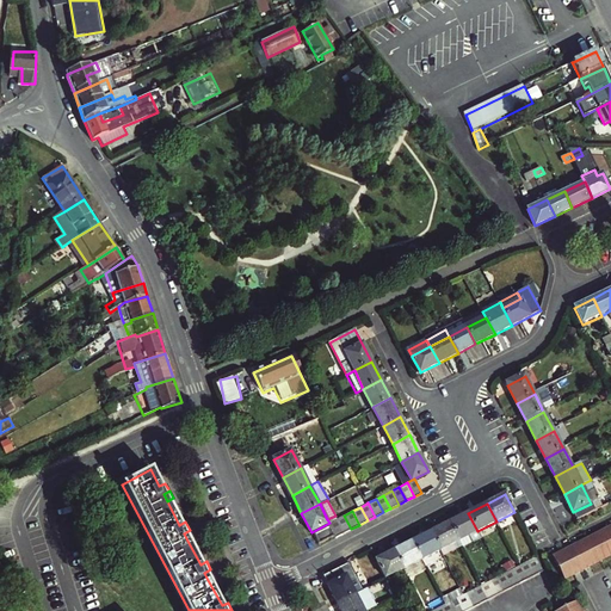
[(477,531),(468,513),(451,522),(460,541),(469,536),(471,542),(481,537),(477,531)]
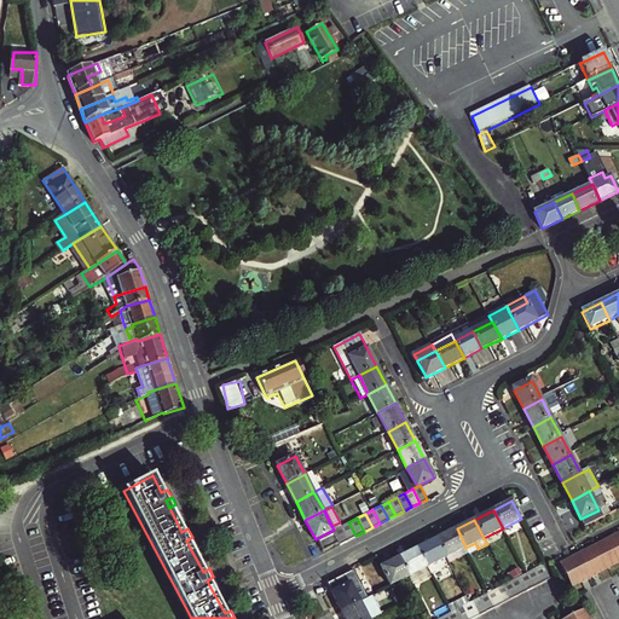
[(356,536),(348,522),(341,526),(348,539),(356,536)]
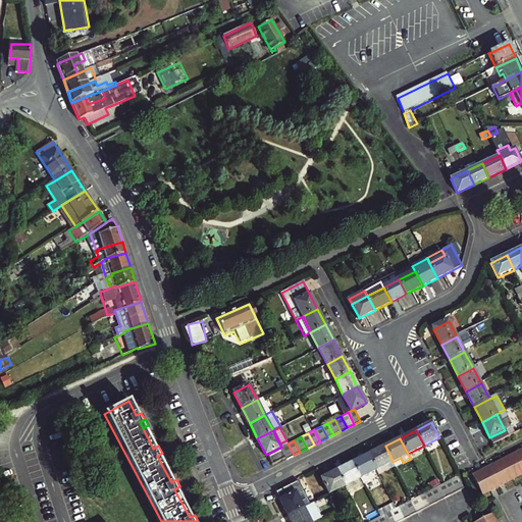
[(294,455),(288,444),(281,447),(288,459),(294,455)]
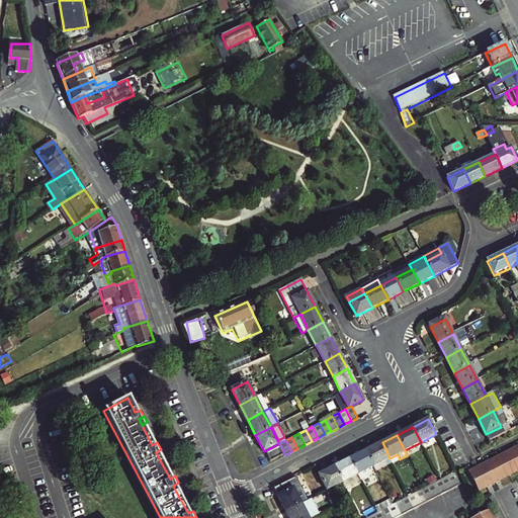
[(382,442),(366,450),(374,466),(390,458),(382,442)]
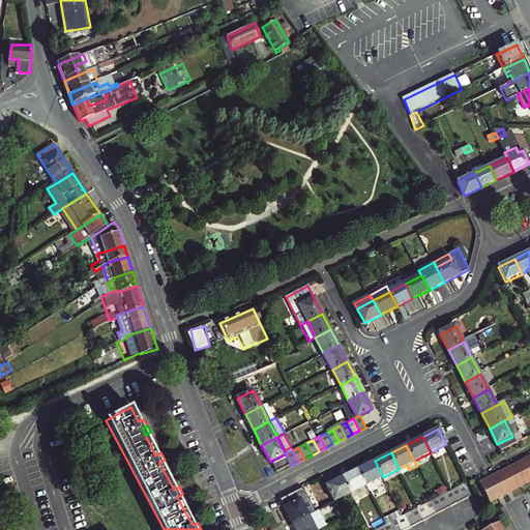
[(275,470),(289,464),(286,457),(272,464),(275,470)]
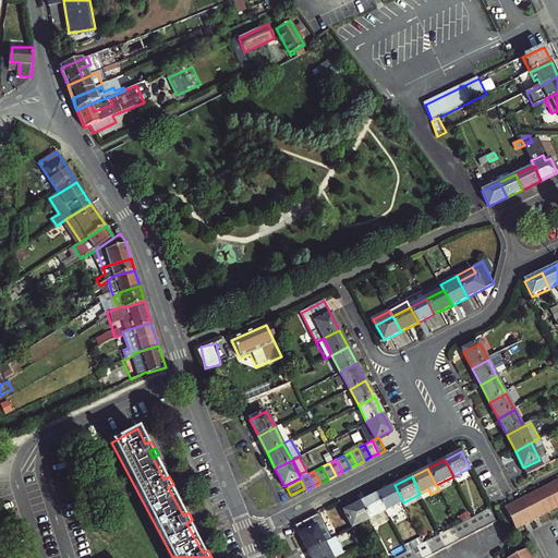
[(173,484),(168,487),(171,494),(177,490),(173,484)]
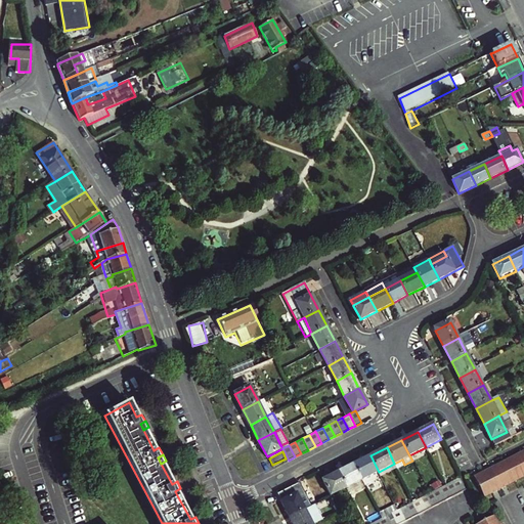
[(523,476),(523,460),(522,454),(506,463),(515,481),(523,476)]
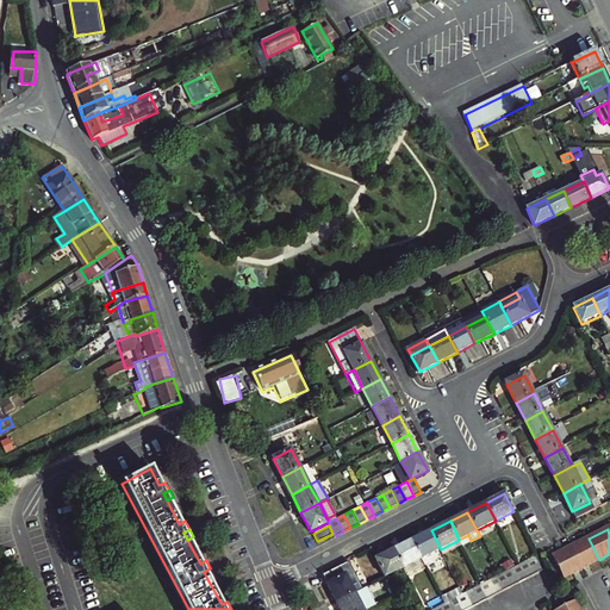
[(441,549),(431,530),(414,540),(423,559),(441,549)]
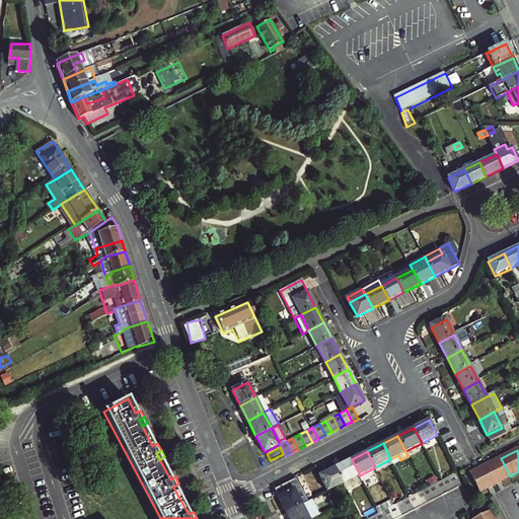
[(510,476),(501,458),(487,466),(496,485),(510,476)]
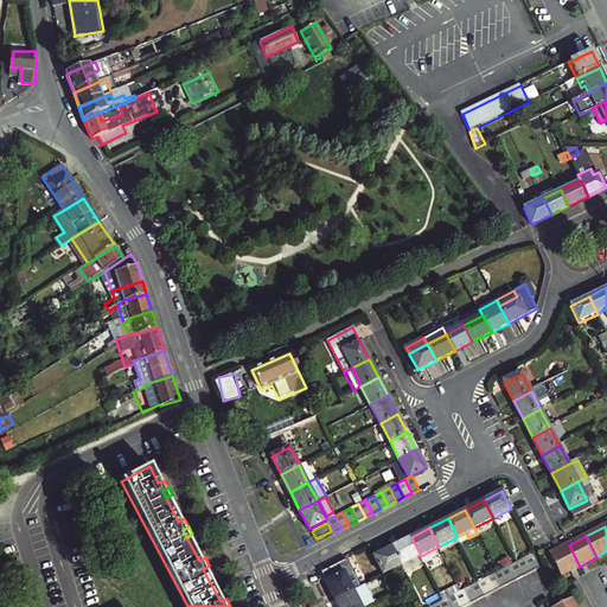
[(421,556),(411,537),(394,547),(402,566),(421,556)]
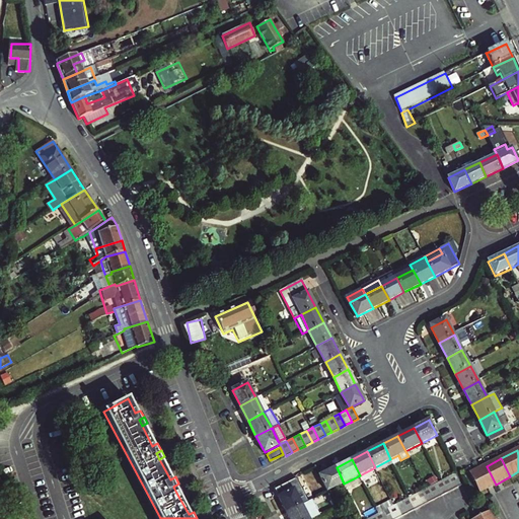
[(496,485),(487,466),(470,474),(479,493),(496,485)]
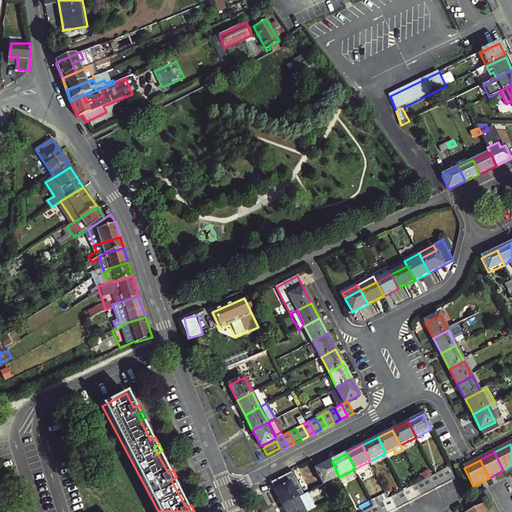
[(332,461),(315,470),(323,485),(339,477),(332,461)]
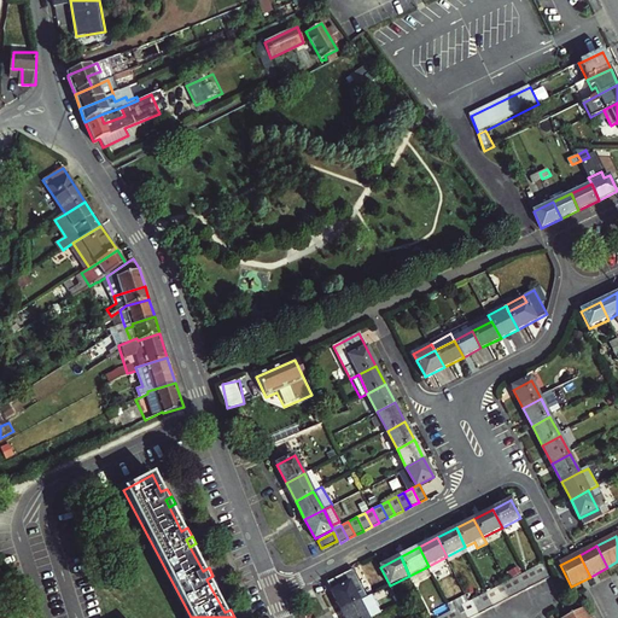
[(549,578),(542,564),(535,567),(542,582),(549,578)]
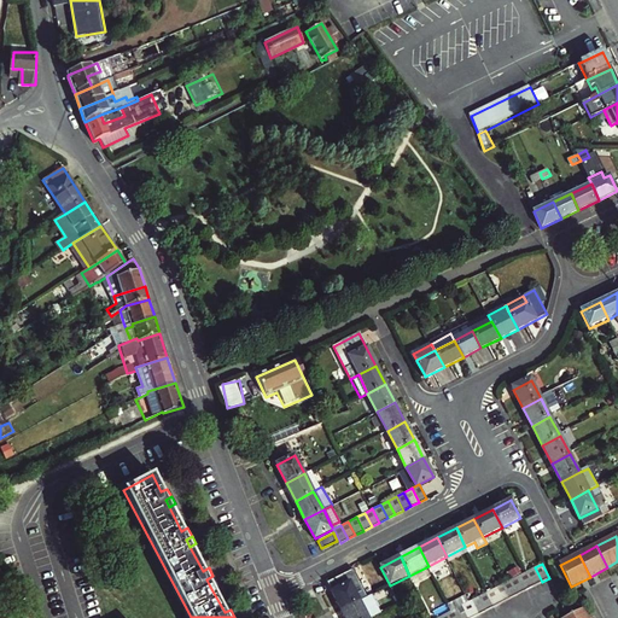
[(542,582),(535,567),(528,571),(535,586),(542,582)]
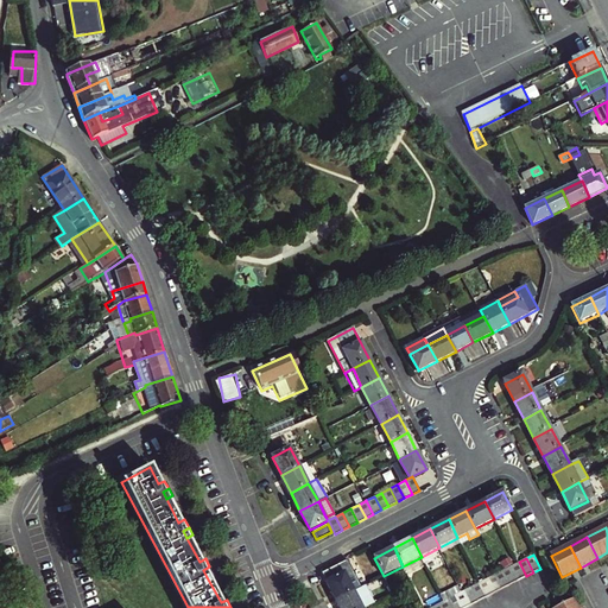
[(526,576),(519,562),(511,567),(519,580),(526,576)]
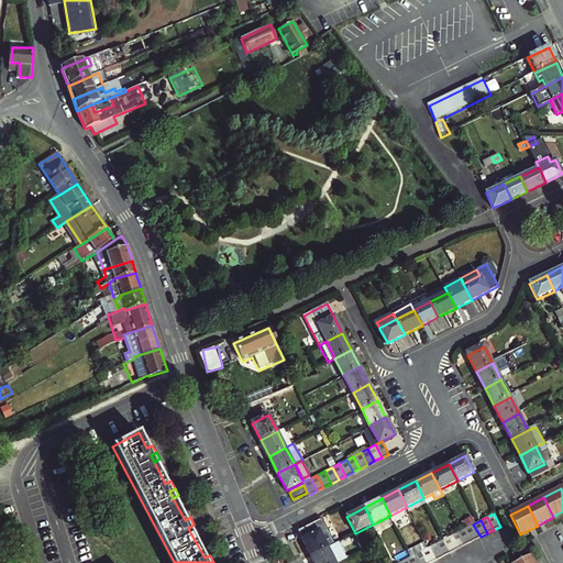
[(194,525),(188,528),(191,534),(197,531),(194,525)]
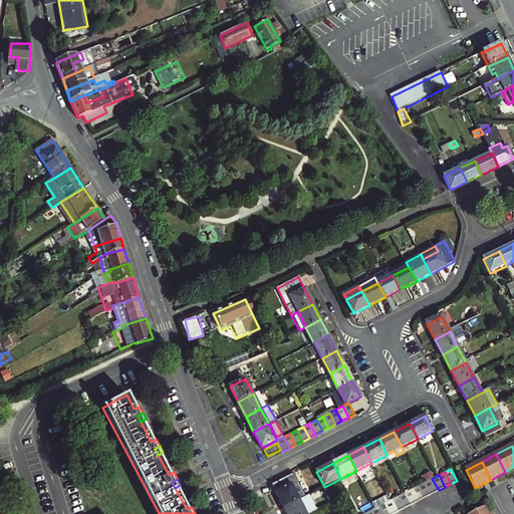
[(439,490),(432,479),(426,482),(432,494),(439,490)]
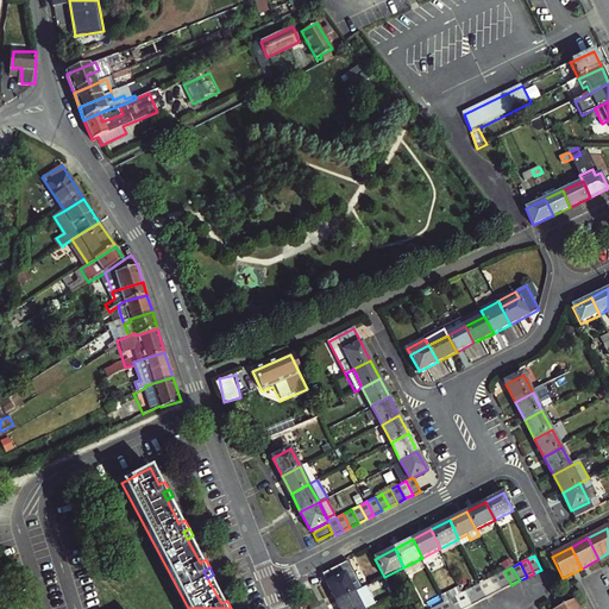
[(356,592),(364,588),(355,569),(328,583),(338,601),(356,592)]
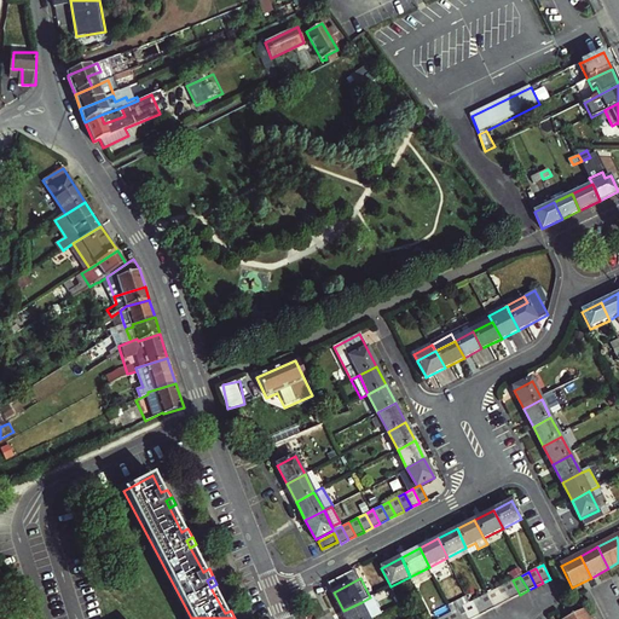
[(513,580),(508,583),(504,585),(512,599),(520,595),(513,580)]
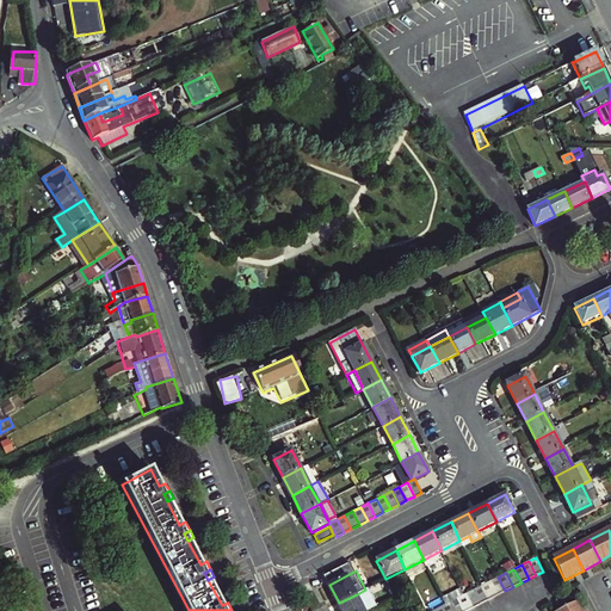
[(505,591),(498,578),(489,581),(498,596),(505,591)]
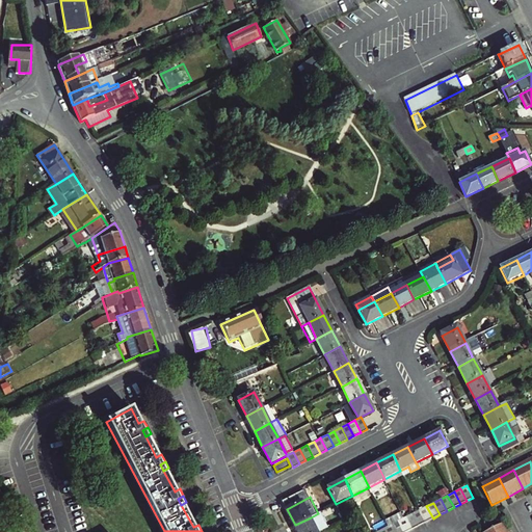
[(433,519),(426,506),(419,510),(425,523),(433,519)]
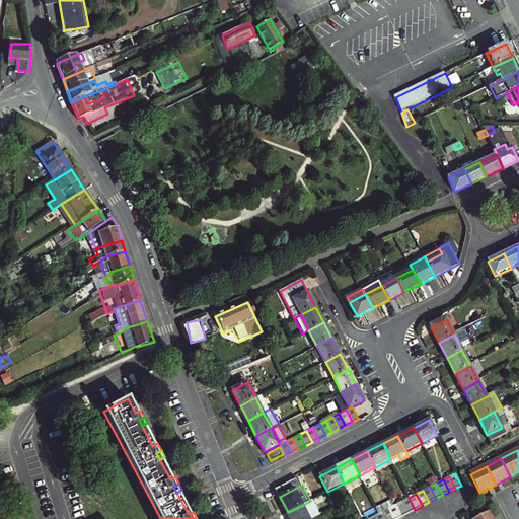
[(415,510),(409,498),(402,501),(409,513),(415,510)]
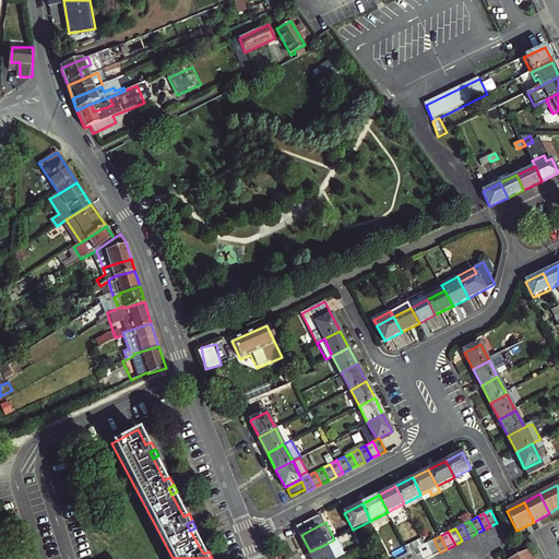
[(335,558),(343,555),(334,539),(326,544),(334,558),(335,558)]
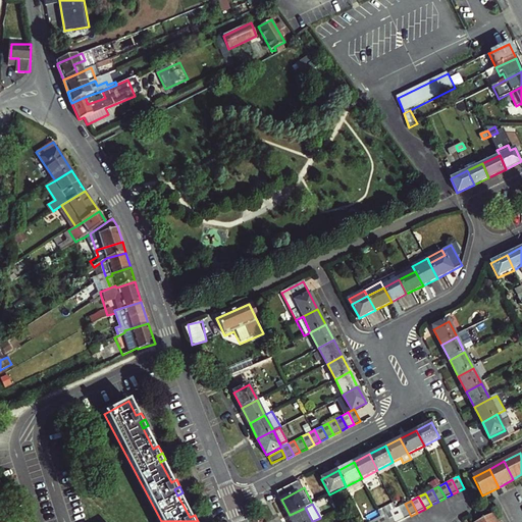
[(411,516),(405,504),(399,507),(405,519),(411,516)]
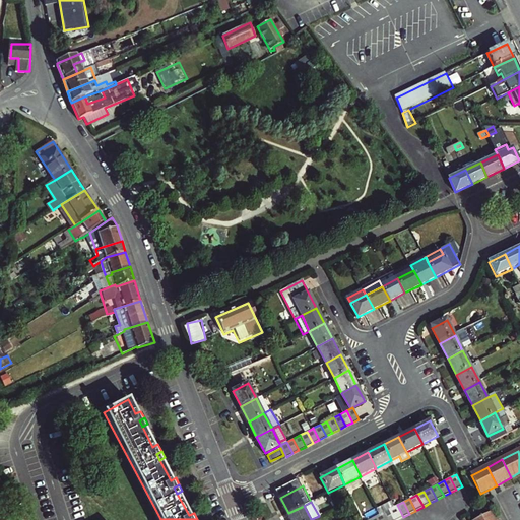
[(397,505),(394,506),(390,509),(395,519),(397,519),(403,517),(397,505)]
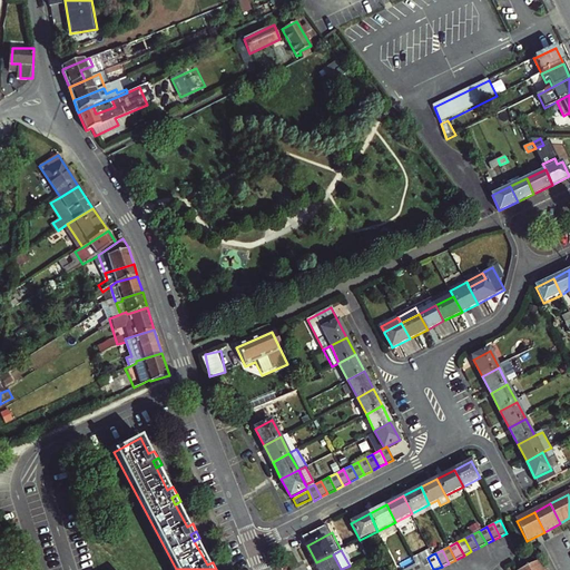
[(341,569),(333,554),(316,562),(320,569),(341,569)]
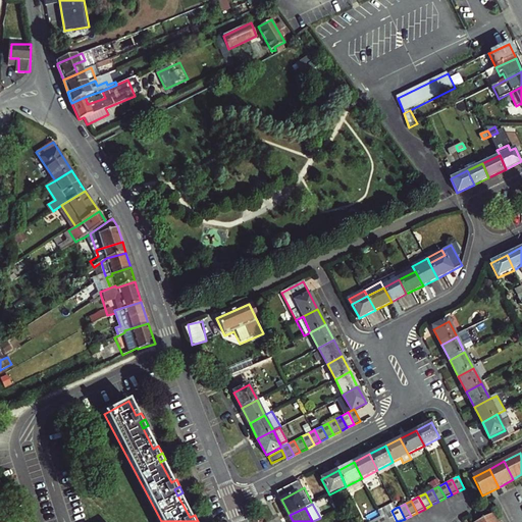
[(397,521),(392,511),(385,514),(388,521),(397,521)]
